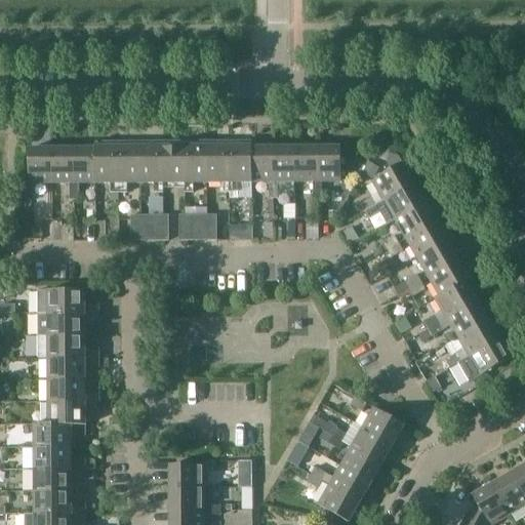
[(252,183),(252,182),(251,148),(251,146),(184,146),(164,147),(94,148),(94,149),(95,183),(95,185),(111,185),(111,194),(128,194),(128,185),(155,185),(155,193),(163,193),(163,184),(185,184),(185,193),(194,193),(194,183),(220,183),(220,193),(238,192),(238,183),(252,183)]
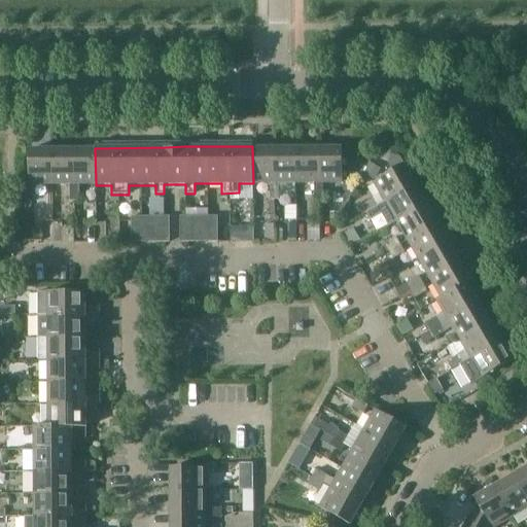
[(319,148),(319,181),(314,181),(314,190),(323,190),(323,181),(342,181),(342,147),(319,148)]
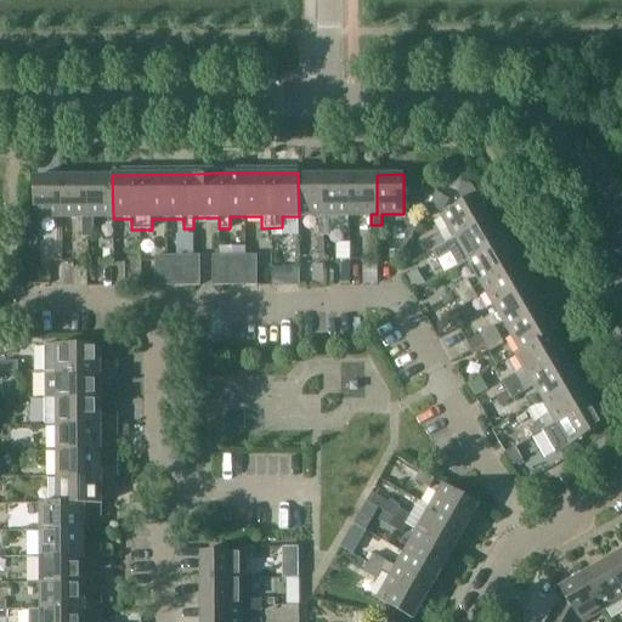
[(324,215),(324,175),(298,175),(299,215),(318,215),(324,215)]
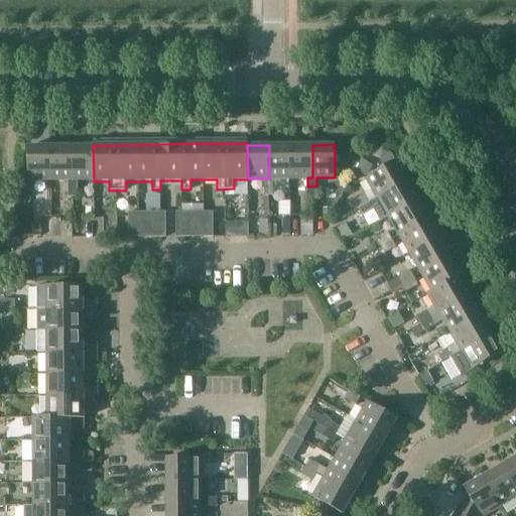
[(290,177),(290,145),(269,145),(269,178),(264,178),(265,186),(273,186),(273,178),(290,177)]
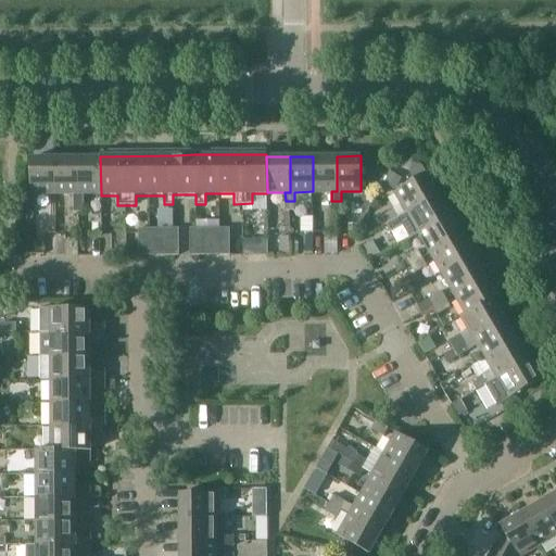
[(337,191),(337,156),(313,156),(313,191),(331,191),(337,191)]
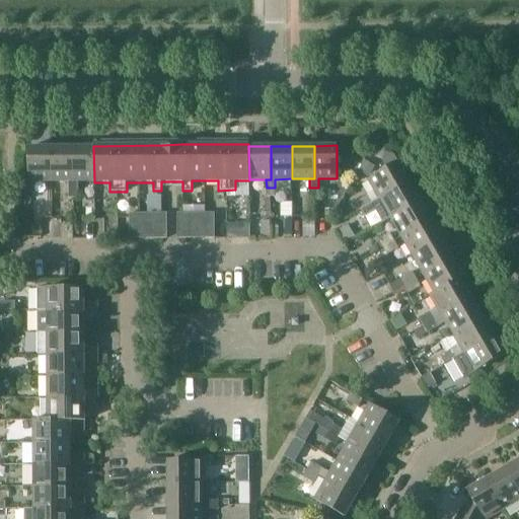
[(94,180),(93,147),(74,148),(74,181),(78,181),(94,180)]
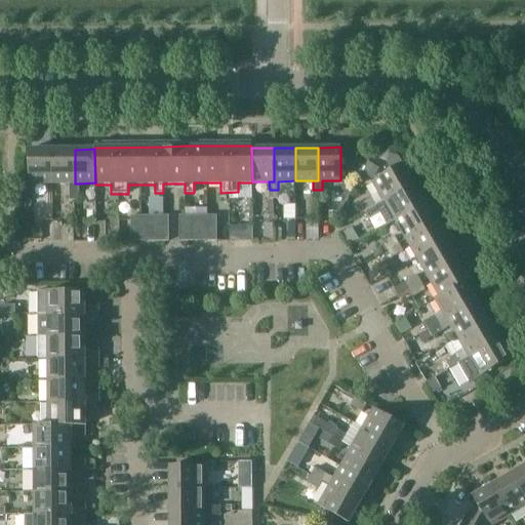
[(53,184),(53,150),(30,150),(30,184),(27,184),(27,193),(36,193),(36,184),(53,184)]
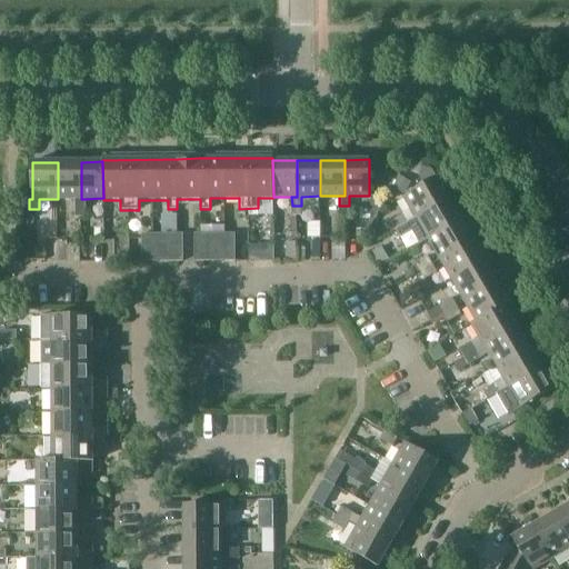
[(81,199),(81,162),(58,162),(58,199),(77,199),(77,208),(87,208),(86,199),(81,199)]
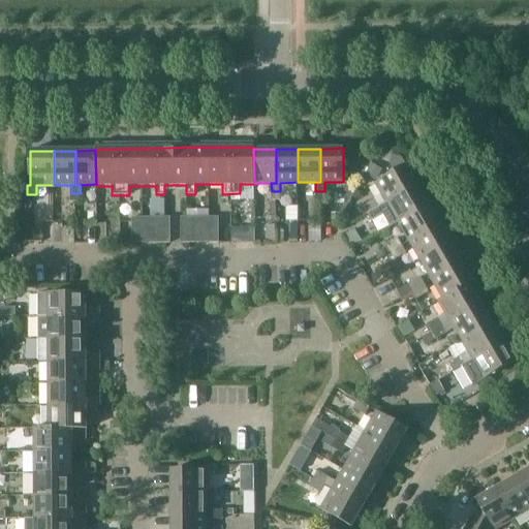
[(386,203),(417,185),(406,164),(375,183),(386,203)]
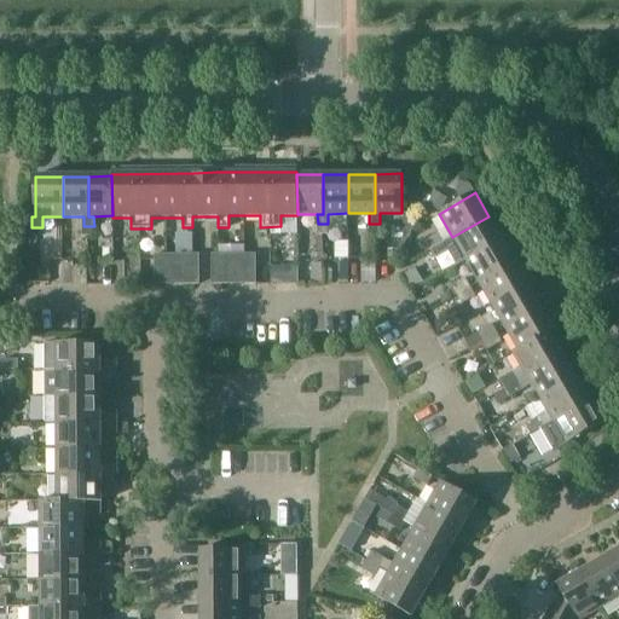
[(489,217),(452,237),(466,260),(502,238),(489,217)]
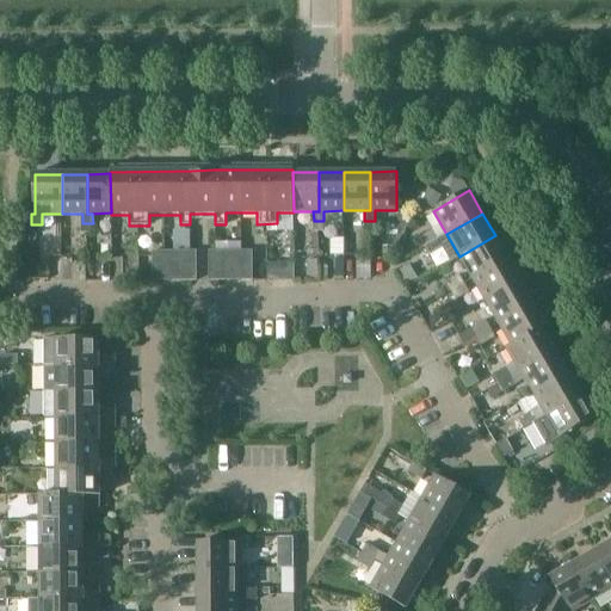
[(314,221),(314,232),(323,232),(323,221),(314,221)]
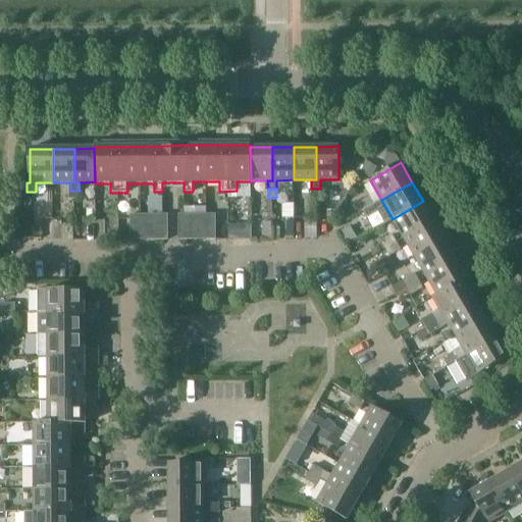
[(320,189),(311,189),(311,197),(320,197),(320,189)]
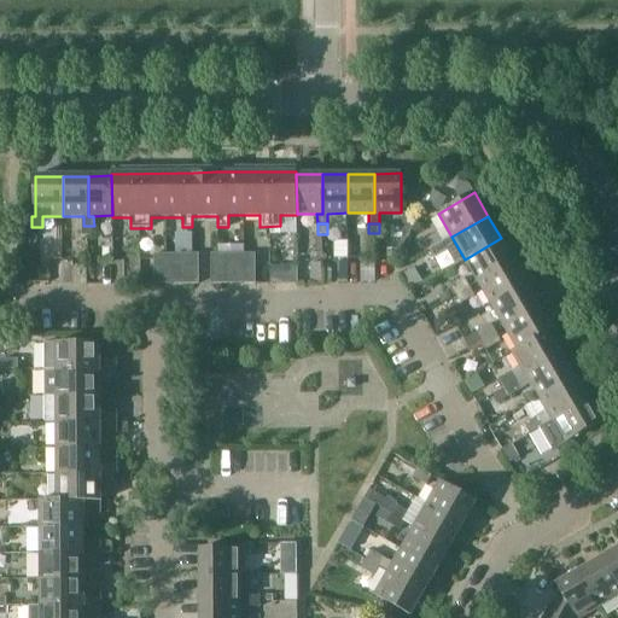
[(83,226),(83,235),(94,235),(94,226),(83,226)]
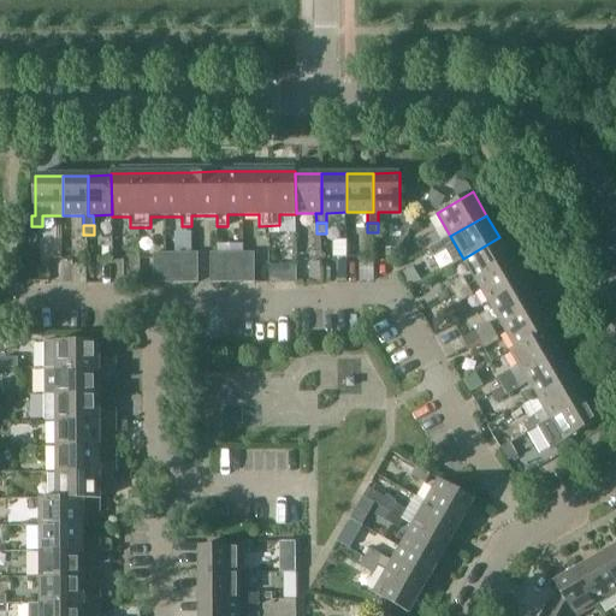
[(428,248),(442,241),(436,231),(422,240),(428,248)]
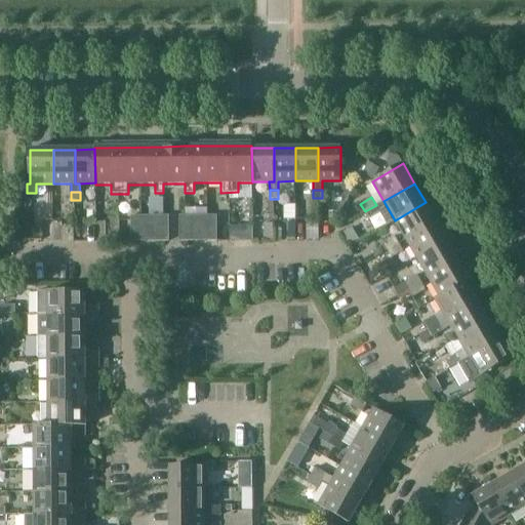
[(426,202),(395,220),(406,239),(437,221),(426,202)]
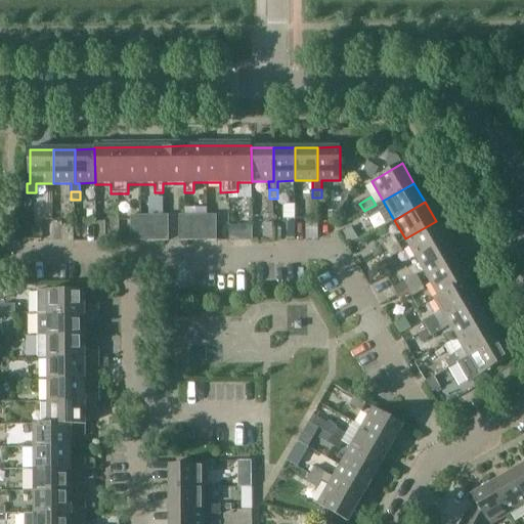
[(376,205),(364,211),(368,219),(380,212),(376,205)]
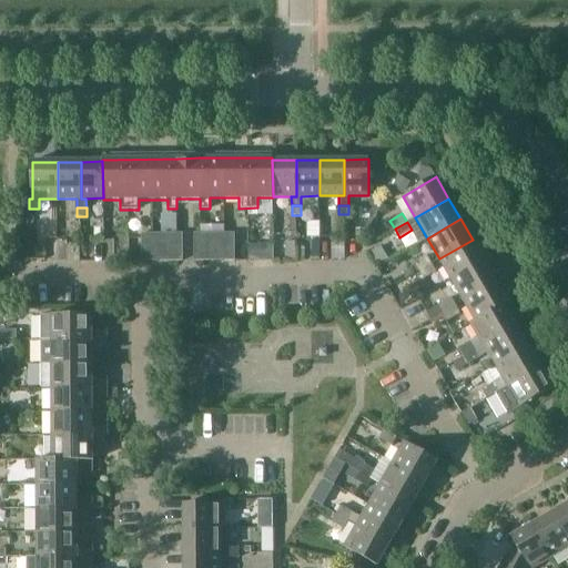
[(206,253),(206,261),(221,261),(221,232),(206,232),(206,240),(206,246),(206,253)]
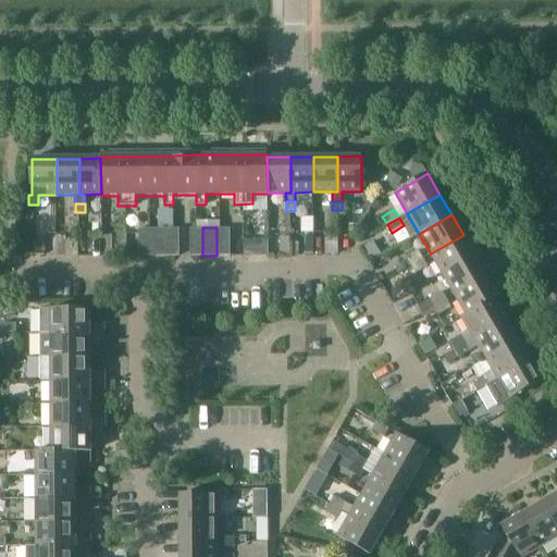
[(217,227),(217,256),(230,255),(230,227),(217,227)]
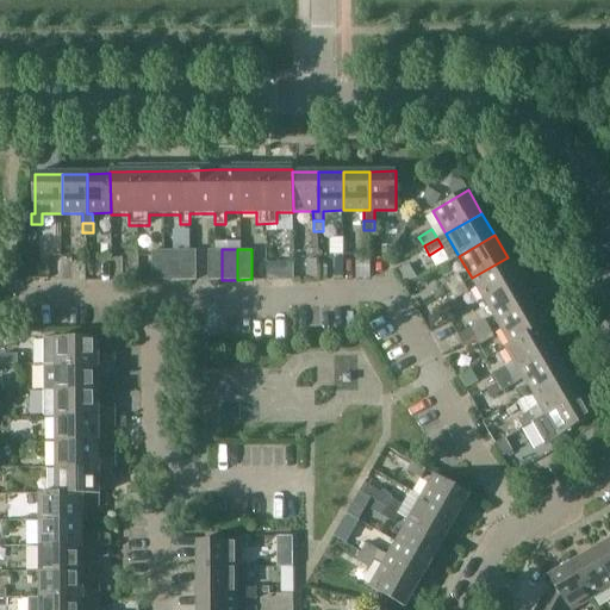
[(154,281),(168,281),(168,250),(153,251),(154,281)]
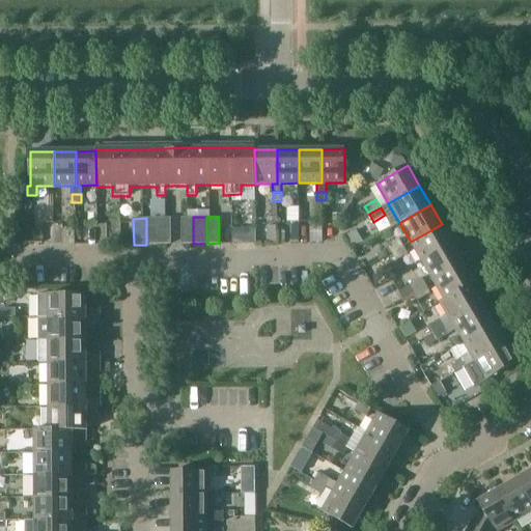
[(146,245),(160,244),(160,238),(159,231),(159,224),(159,218),(146,218),(146,245)]
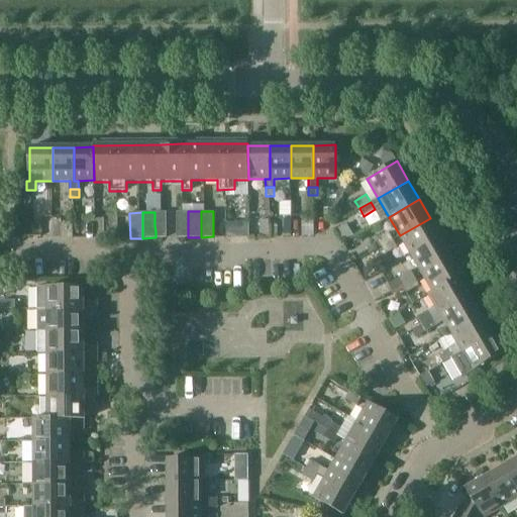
[(430,218),(400,235),(411,254),(441,236),(430,218)]
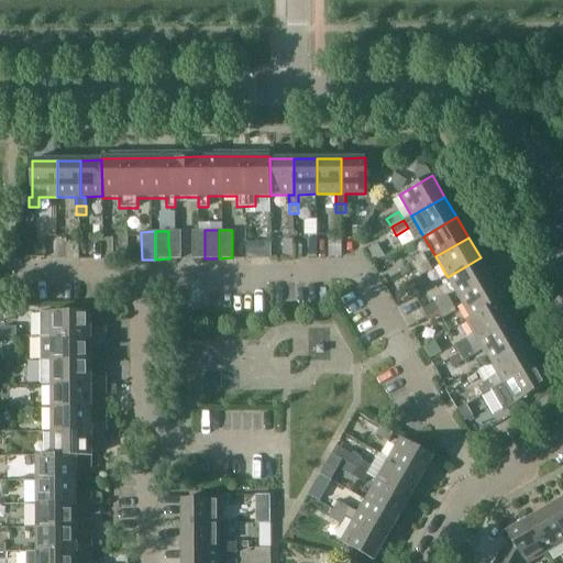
[(331,257),(345,257),(345,242),(331,242),(331,257)]
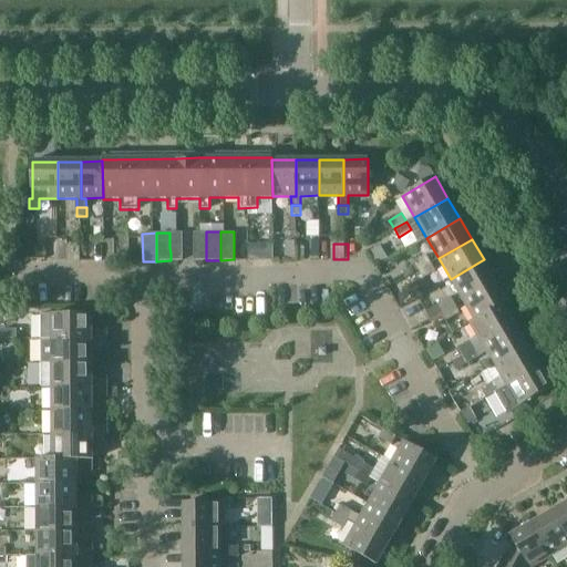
[(414,261),(420,270),(431,263),(426,255),(414,261)]
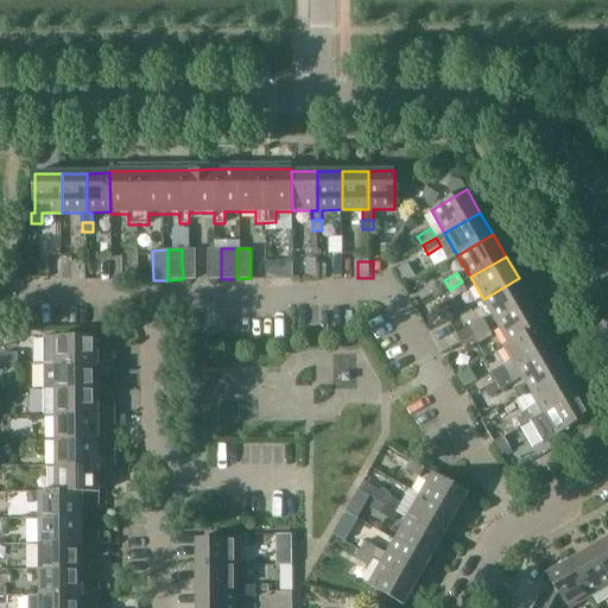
[(519,278),(483,299),(496,321),(532,301),(519,278)]
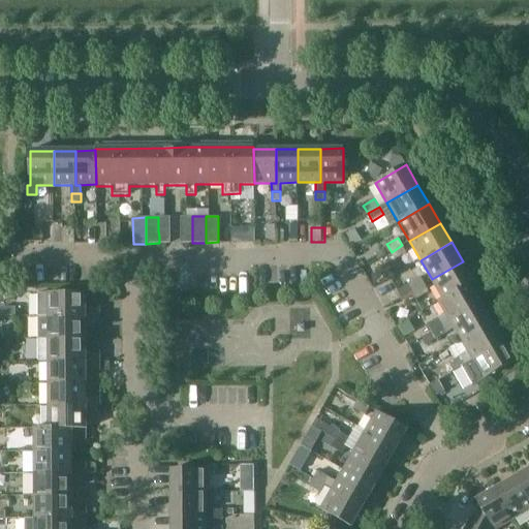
[(396,259),(407,253),(402,245),(392,252),(396,259)]
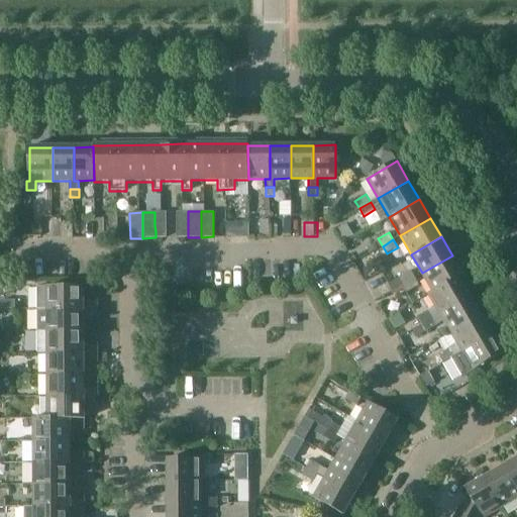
[(452,255),(422,273),(432,291),(458,276),(459,277),(463,275),(452,255)]
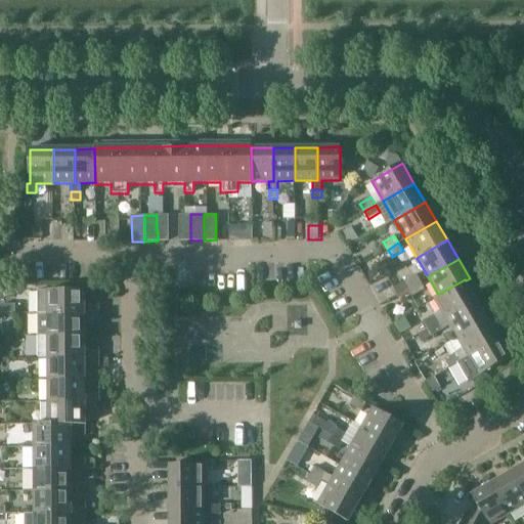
[(404,279),(409,288),(421,281),(417,273),(404,279)]
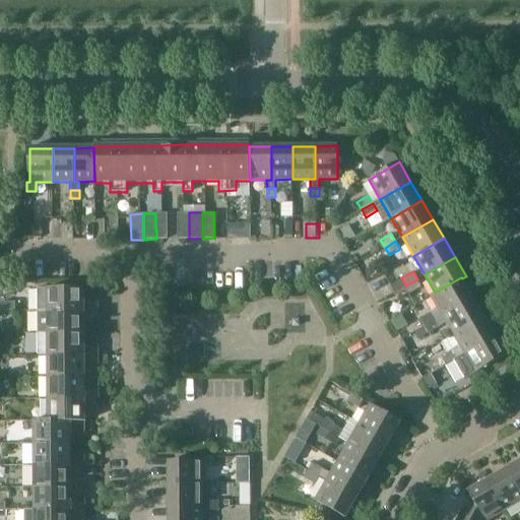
[(425,326),(473,298),(462,278),(461,277),(435,293),(431,296),(438,308),(419,318),(425,326)]
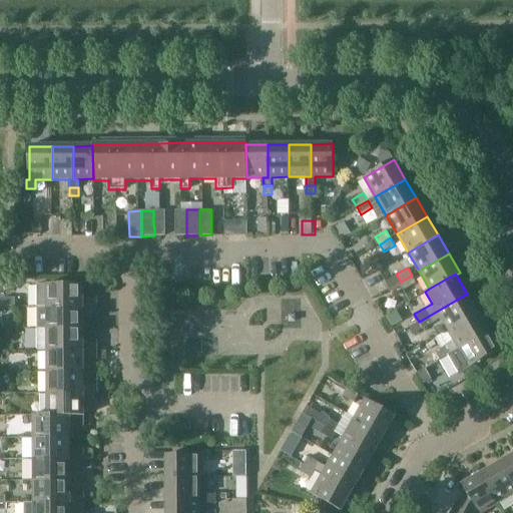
[(396,294),(405,289),(416,283),(412,276),(401,282),(392,287),(396,294)]
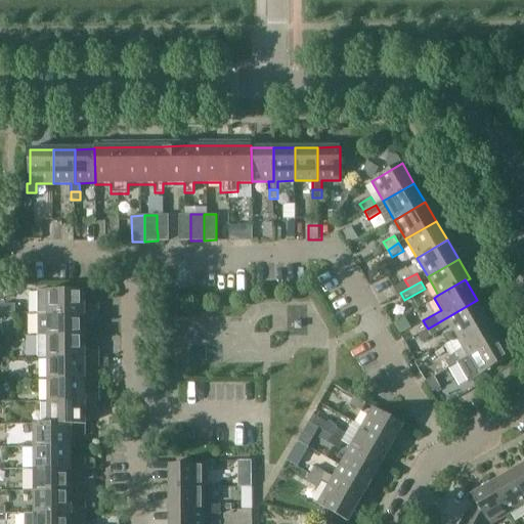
[(39,314),(99,313),(99,303),(86,303),(86,291),(39,291),(39,314)]
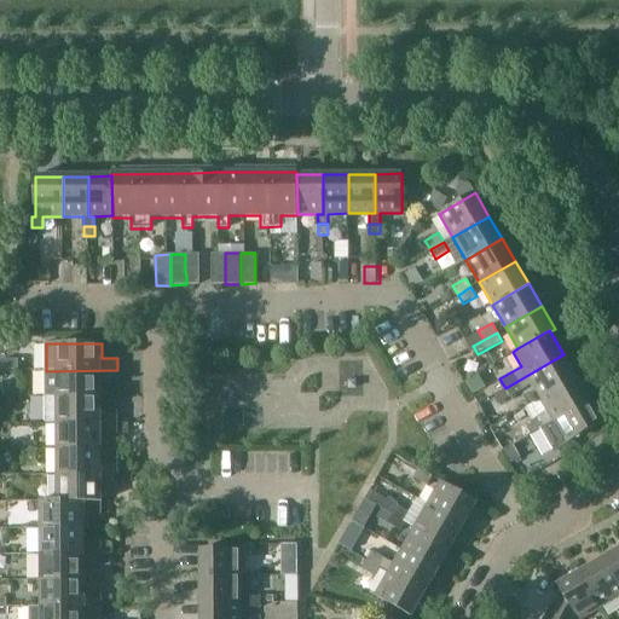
[(539,399),(577,377),(563,354),(505,388),(510,397),(532,385),(539,399)]
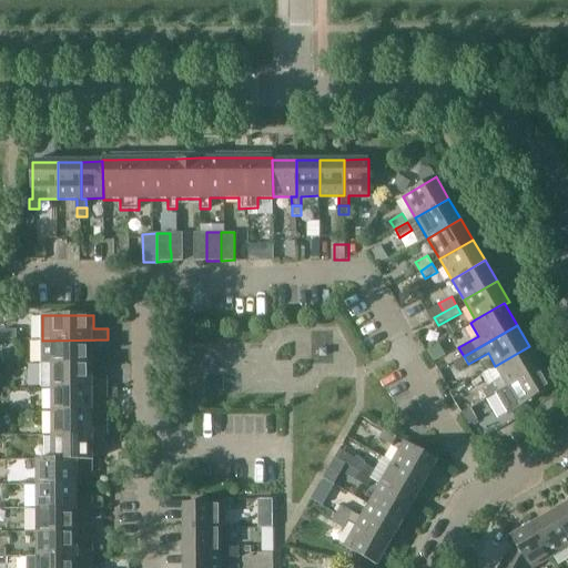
[(42,364),(53,364),(93,364),(93,351),(108,351),(108,340),(42,341),(42,364)]
